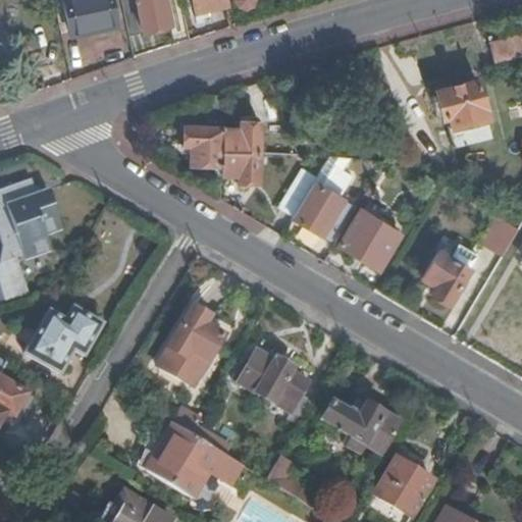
[(63,0),(70,34),(114,24),(108,0),(63,0)]
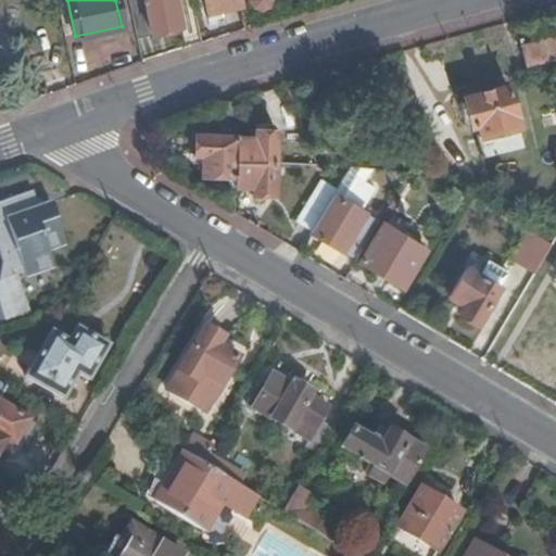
[(126,0),(135,38),(180,28),(174,0),(126,0)]
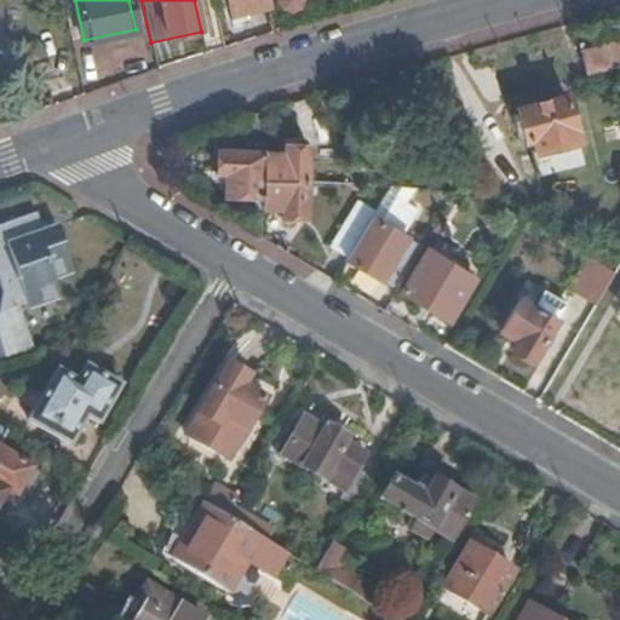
[(227,0),(230,15),(268,7),(265,0),(227,0)]
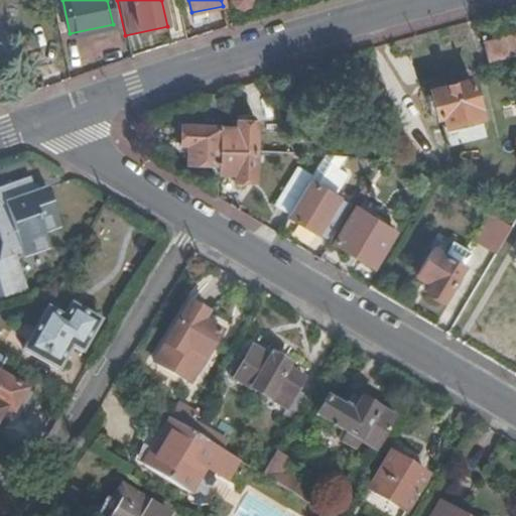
[(248,1),(248,0),(227,0),(228,3),(231,6),(235,8),(239,8),(243,7),(246,5),(248,1)]
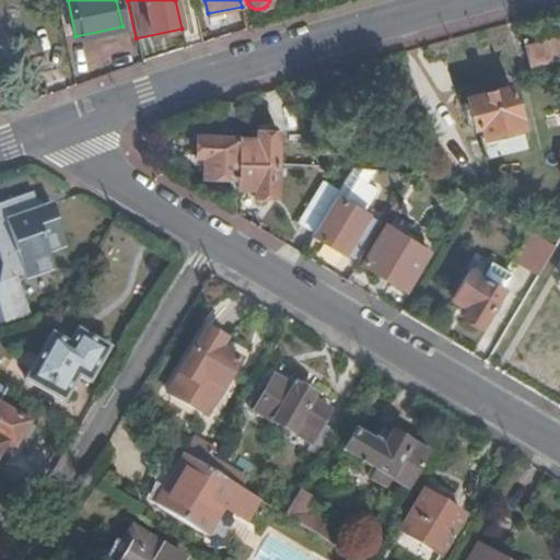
[(559,59),(559,30),(521,41),(529,68),(559,59)]
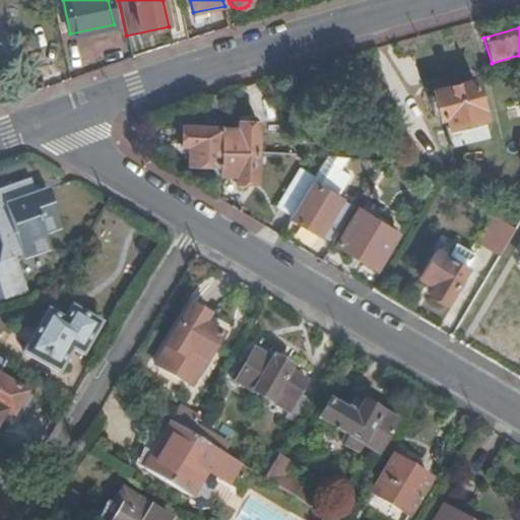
[(472,81),(436,91),(450,147),(488,137),(481,113),(488,112),(481,92),(476,94),(472,81)]
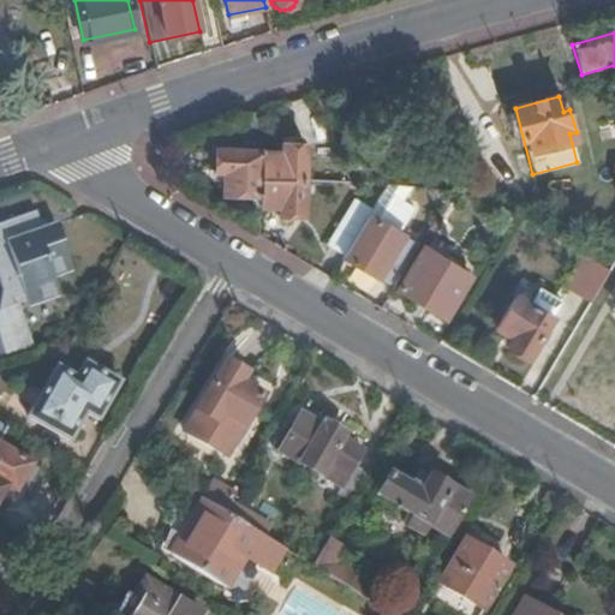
[(261,109),(240,117),(240,148),(218,148),(216,171),(225,172),(225,193),(260,195),(260,178),(261,150),(261,109)]
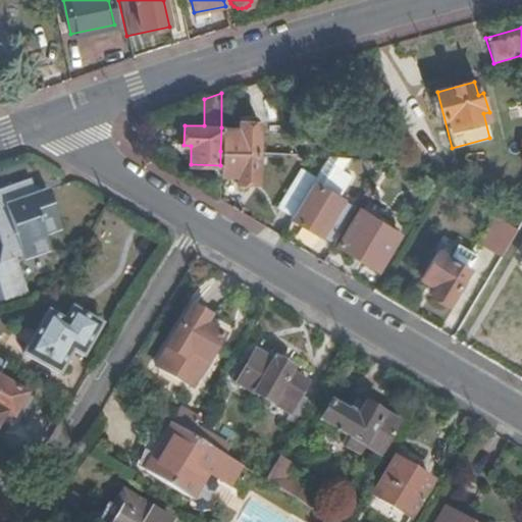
[(221,127),(220,151),(257,153),(258,121),(239,120),(238,128),(221,127)]
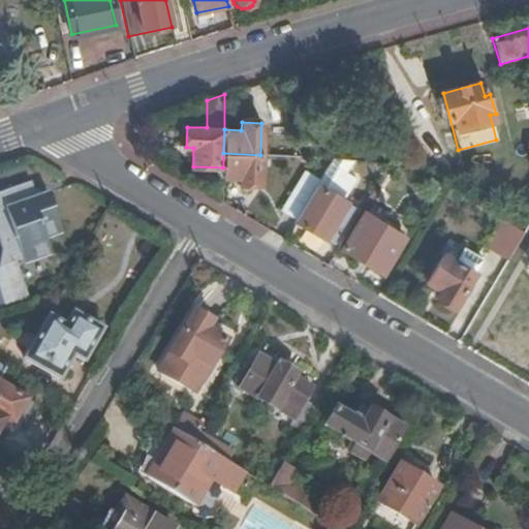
[(223,153),(223,167),(222,177),(239,178),(239,184),(260,184),(260,155),(223,153)]
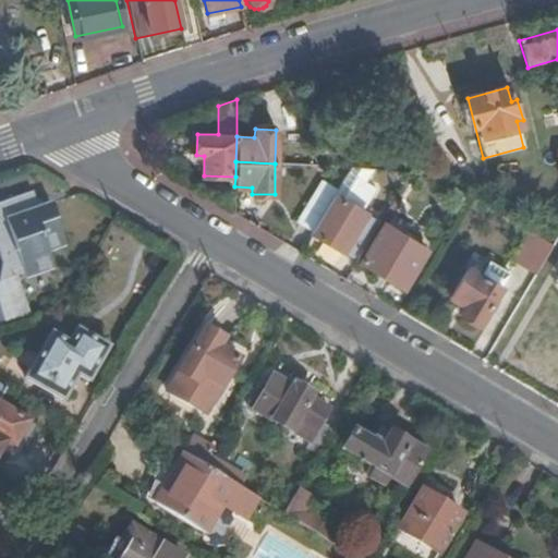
[(365,184),(370,170),(349,167),(343,178),(365,184)]
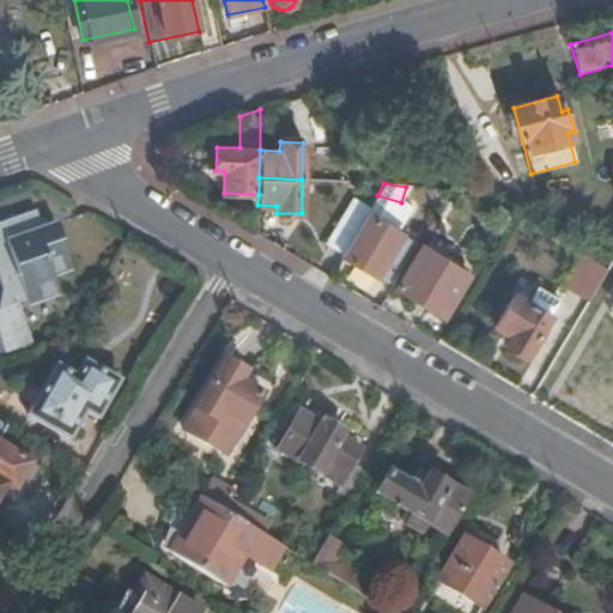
[(366,214),(370,206),(353,196),(326,243),(344,253),(366,214)]
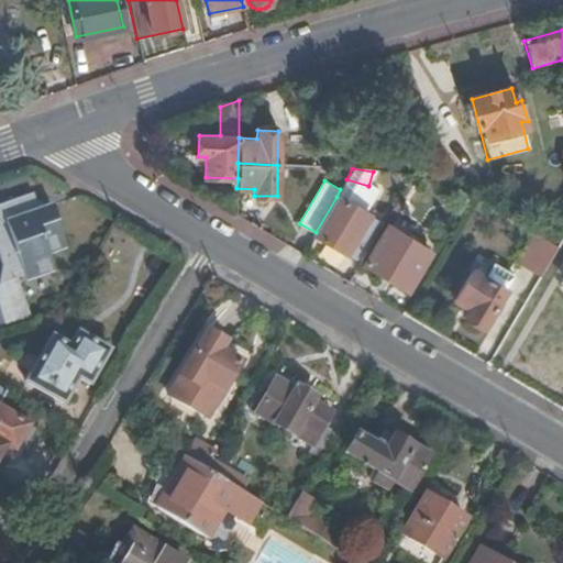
[(340,189),(337,197),(346,202),(353,191),(343,186),(340,189)]
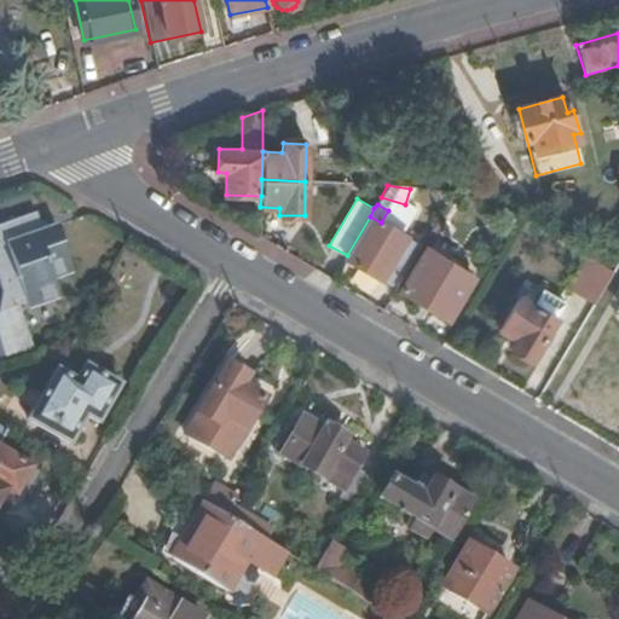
[(38,214),(0,226),(0,288),(1,295),(0,301),(0,342),(6,360),(30,353),(17,308),(29,304),(61,291),(58,282),(56,273),(69,268),(57,229),(42,232),(38,214)]
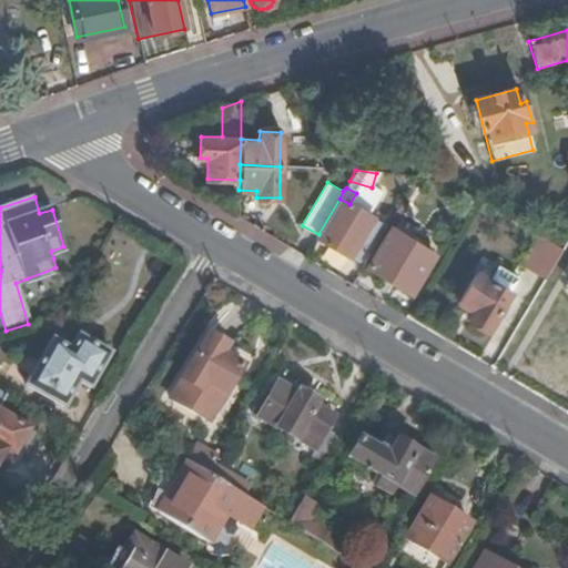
[(318,234),(316,237),(358,262),(379,223),(350,204),(340,199),(318,234)]
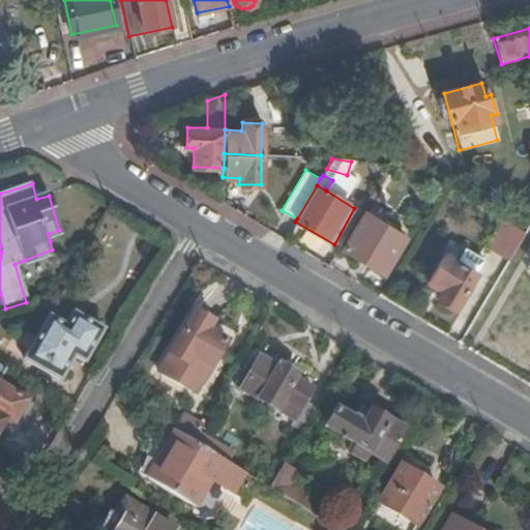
[(383,272),(405,237),(364,213),(344,248),(383,272)]
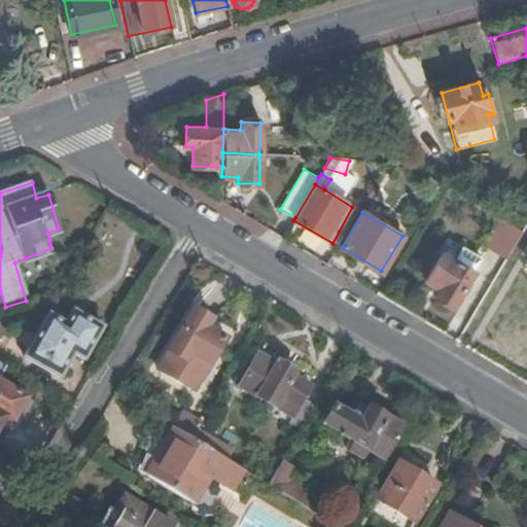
[(488,244),(507,256),(523,231),(502,218),(488,244)]
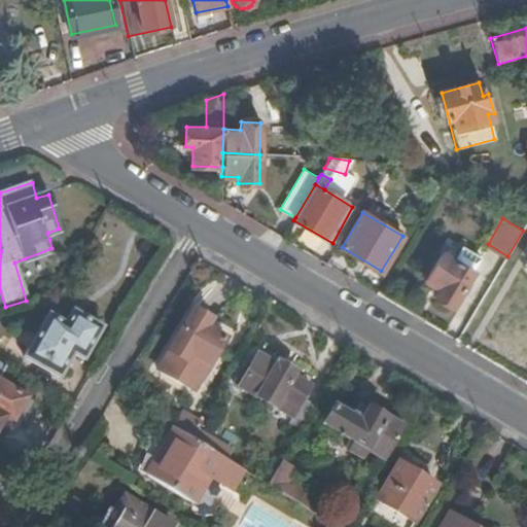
[(61,236),(59,229),(47,233),(49,240),(61,236)]
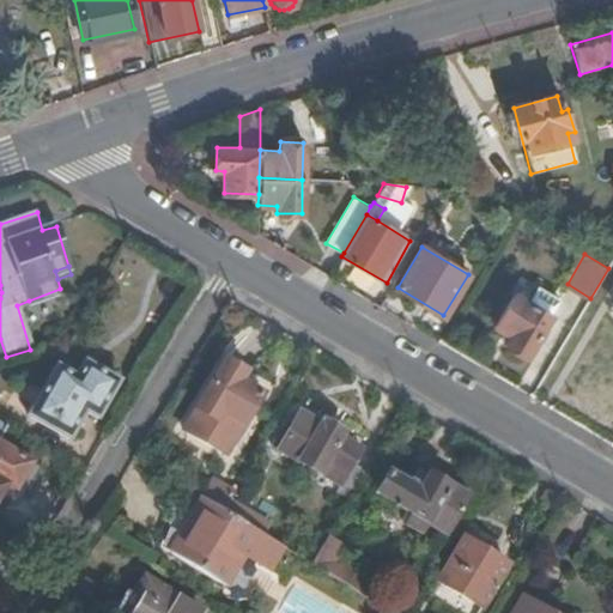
[(72,309),(80,314),(95,287),(87,283),(72,309)]
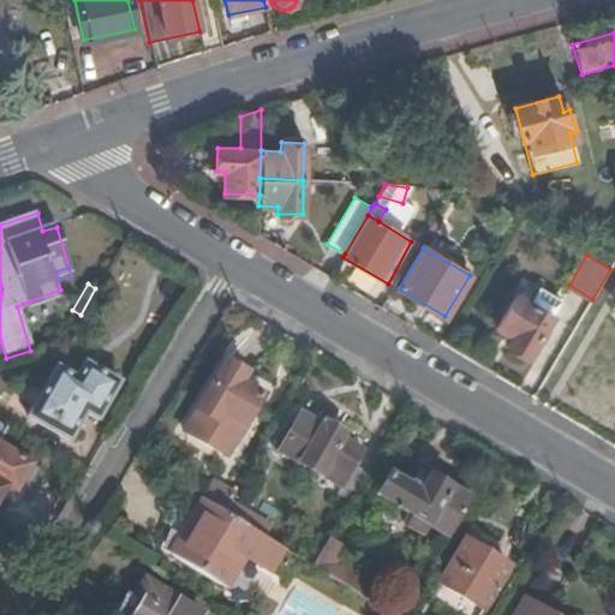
[(60,290),(29,302),(31,308),(64,297),(60,290)]
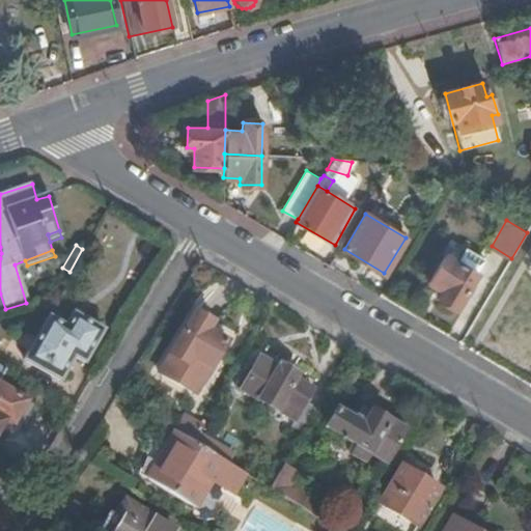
[(454,309),(475,274),(445,254),(428,281),(438,286),(442,289),(439,295),(437,299),(454,309)]
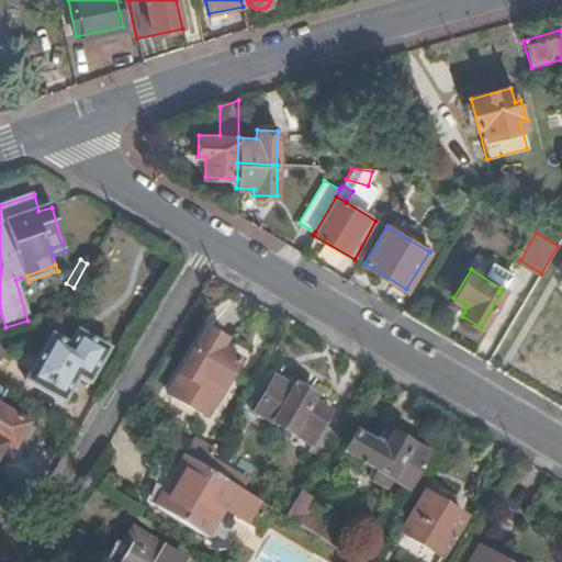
[(561,315),(554,311),(540,335),(559,346),(561,340),(561,315)]
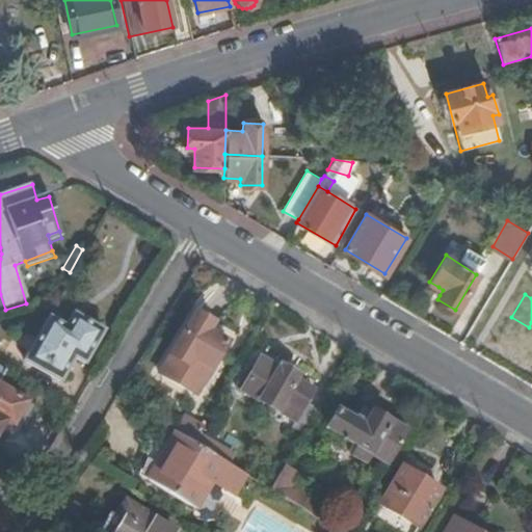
[(205,378),(225,344),(209,335),(214,324),(193,312),(166,355),(205,378)]
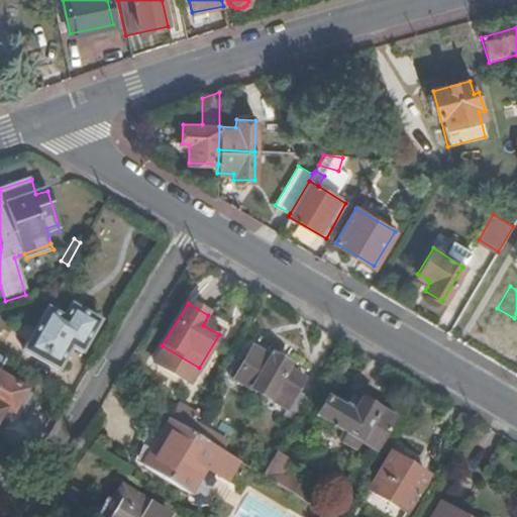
[(85,351),(103,320),(75,304),(68,315),(50,306),(24,349),(59,369),(74,344),(85,351)]
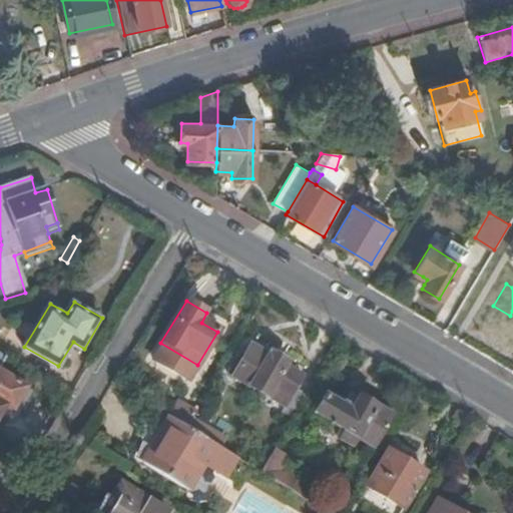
[(160,343),(151,359),(187,381),(197,365),(160,343)]
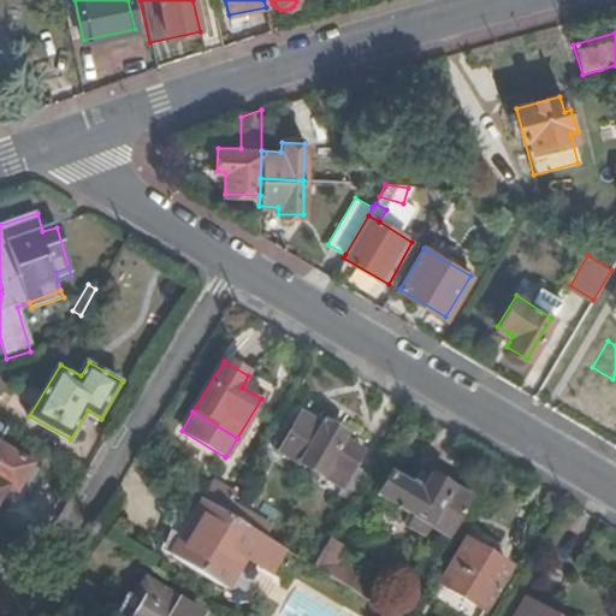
[(354,465),(363,450),(344,439),(348,434),(324,420),(320,426),(301,414),(289,434),(283,431),(273,448),(341,487),(354,465)]
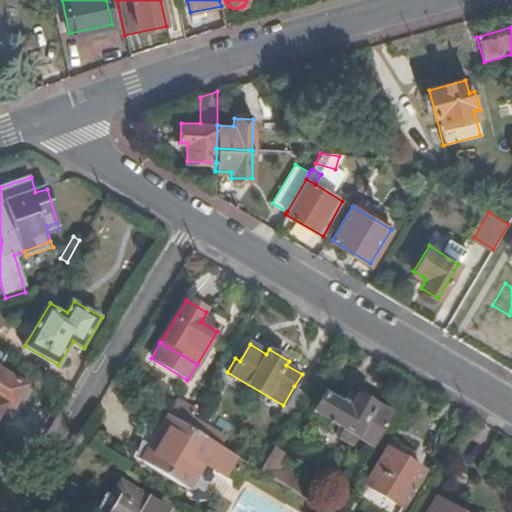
[(0,414),(4,407),(11,412),(26,389),(0,373),(0,363),(4,358),(0,355),(0,414)]
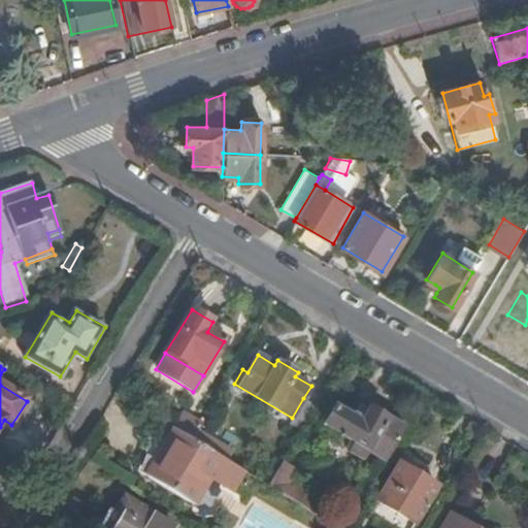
[(292,418),(290,422),(301,428),(315,404),(303,398),(292,418)]
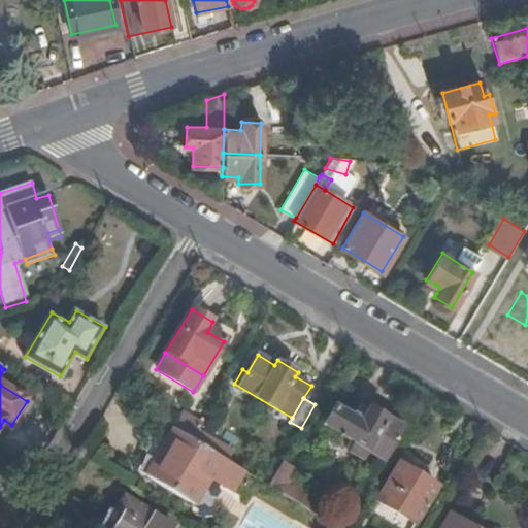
[(387,461),(405,430),(370,409),(364,419),(354,413),(352,417),(335,407),(325,425),(356,443),(352,450),(367,458),(370,452),(387,461)]
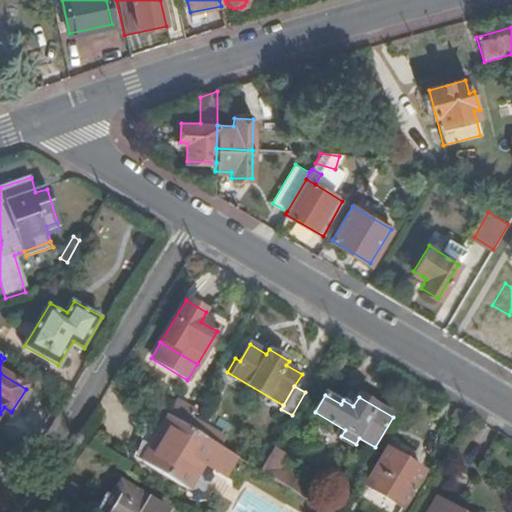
[(166,413),(160,409),(145,433),(141,434),(131,458),(143,465),(156,443),(153,437),(166,413)]
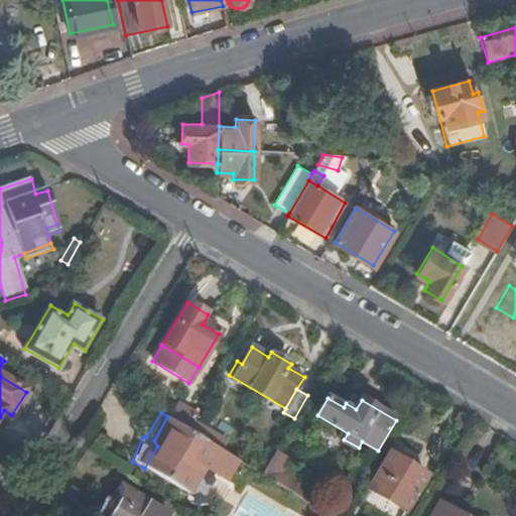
[(217,445),(187,429),(167,416),(154,440),(157,446),(144,469),(187,495),(217,445)]
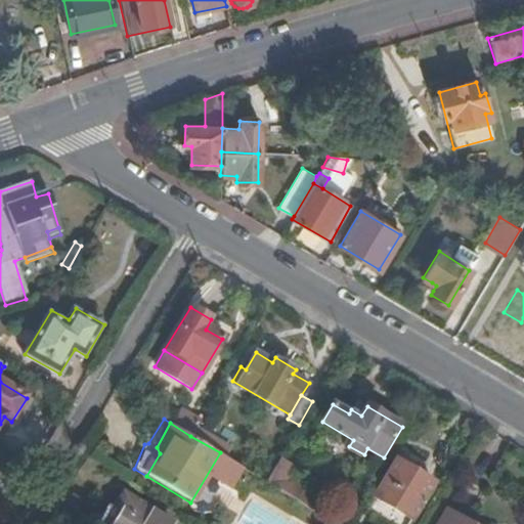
[(228,446),(197,427),(190,436),(220,452),(223,454),(228,446)]
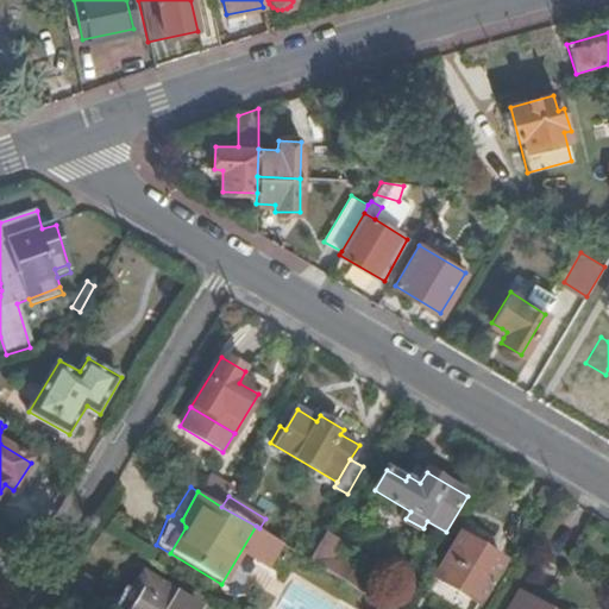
[(344,542),(325,532),(309,558),(382,601),(389,590),(336,557),(344,542)]
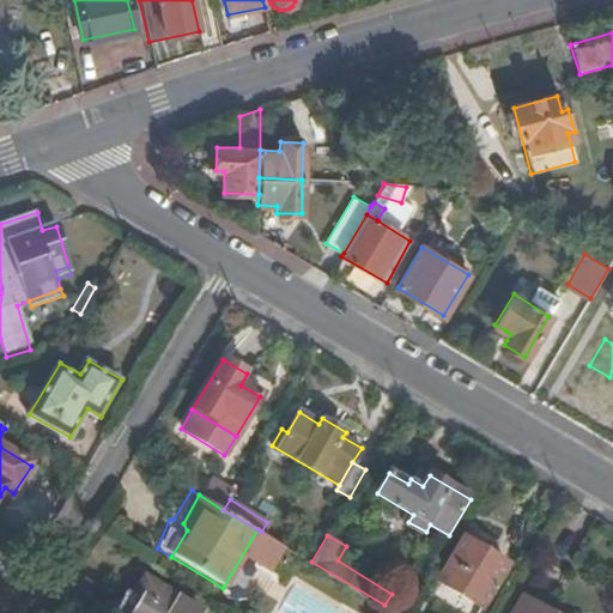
[(481,608),(507,569),(474,548),(478,544),(466,536),(437,582),(481,608)]
